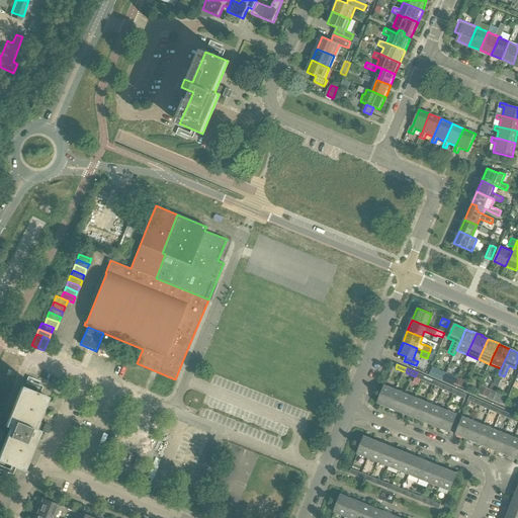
[(425,381),(427,377),(417,372),(415,376),(425,381)]
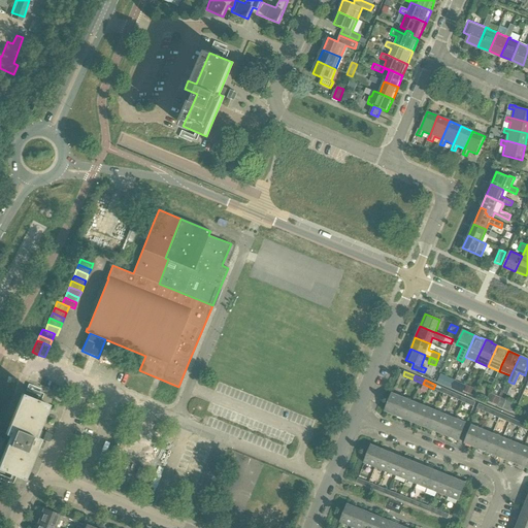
[(455,381),(451,389),(462,394),(466,386),(455,381)]
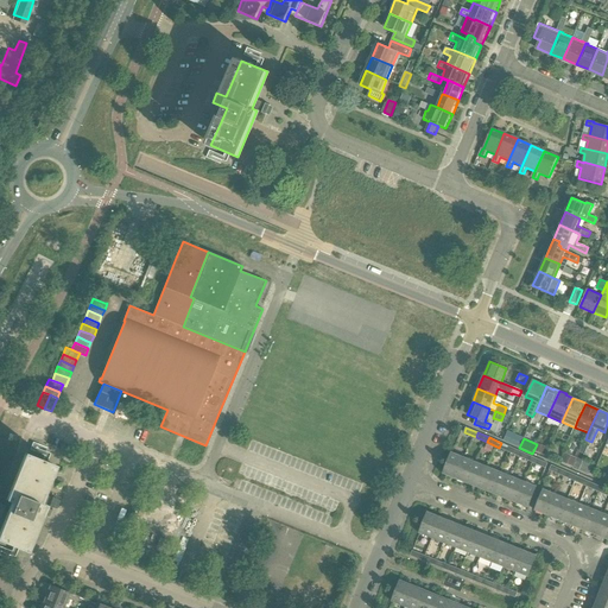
[(511,453),(513,448),(501,443),(499,448),(511,453)]
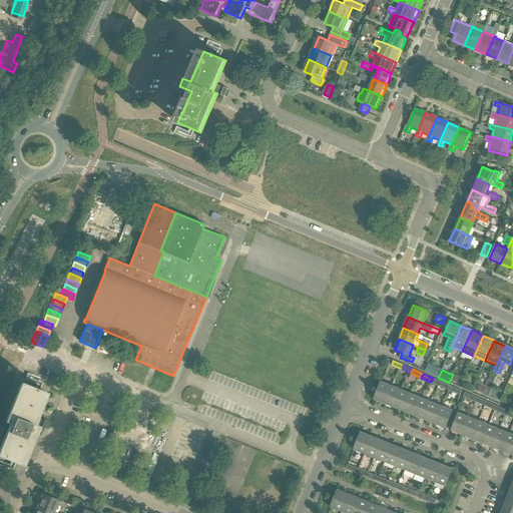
[(453,374),(451,380),(457,383),(460,377),(453,374)]
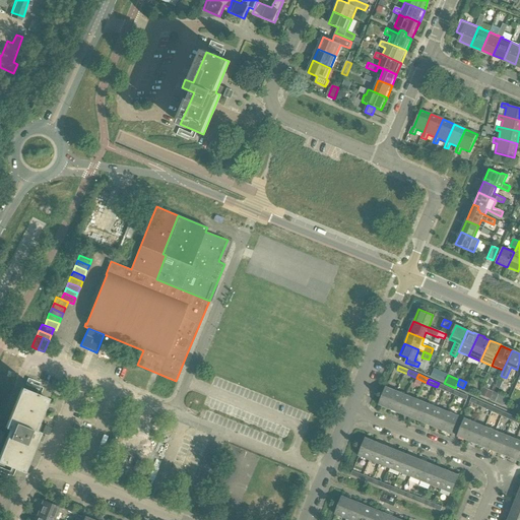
[(447,391),(448,387),(439,383),(437,387),(447,391)]
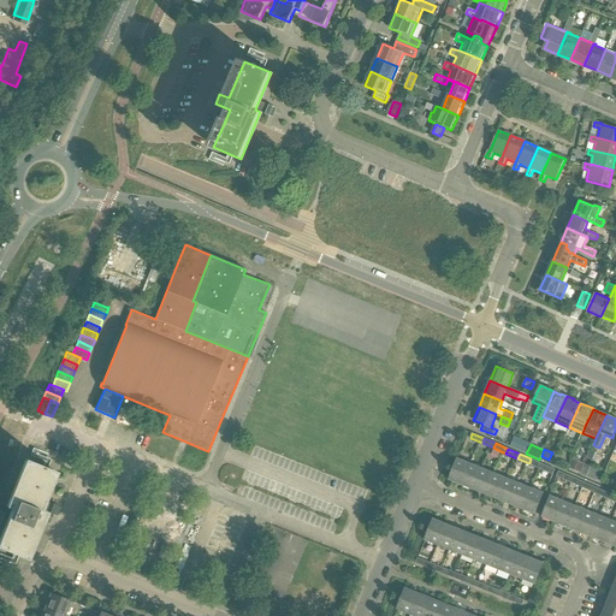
[(458,457),(449,479),(461,484),(471,462),(458,457)]
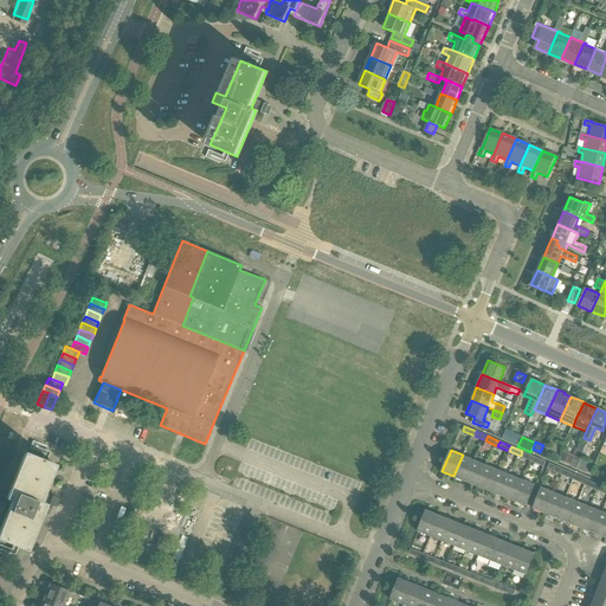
[(532,462),(534,457),(522,451),(521,456),(532,462)]
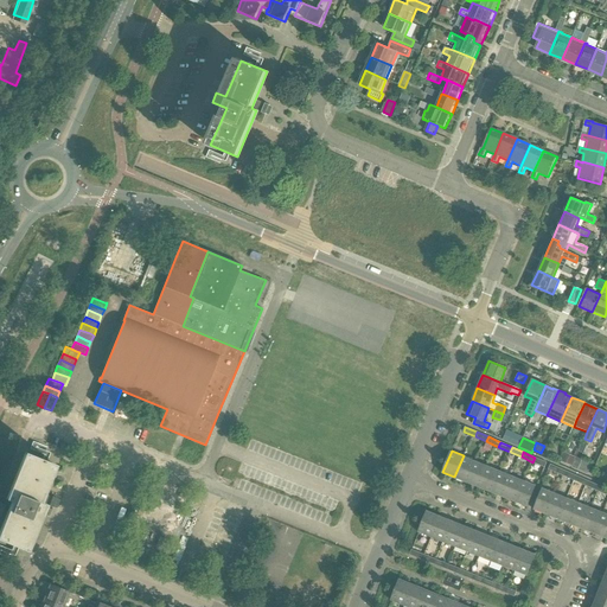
[(572,466),(575,458),(564,452),(560,461),(572,466)]
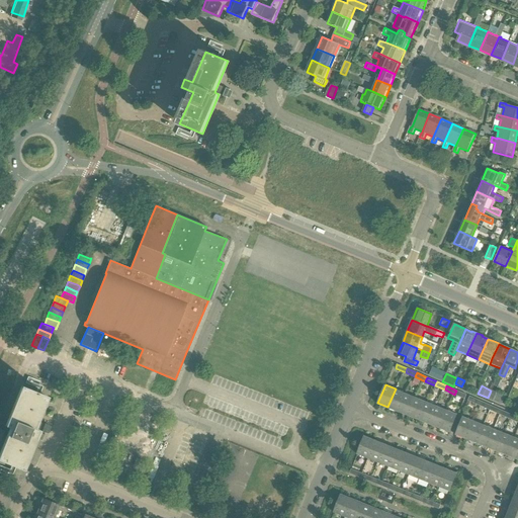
[(0,424),(12,429),(0,457),(0,460),(21,469),(37,430),(32,428),(46,397),(22,387),(9,419),(2,416),(0,422),(0,424)]
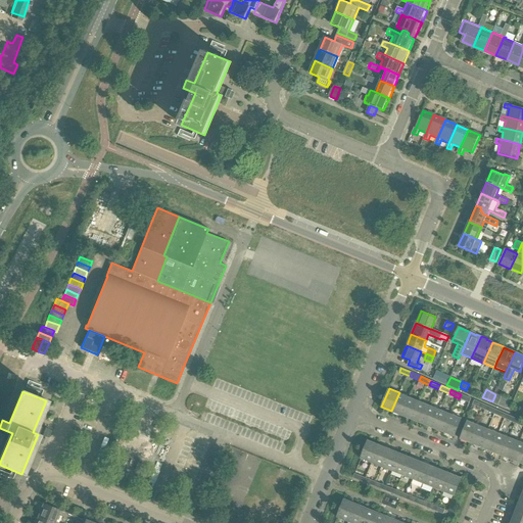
[(402,416),(410,397),(399,392),(391,411),(402,416)]
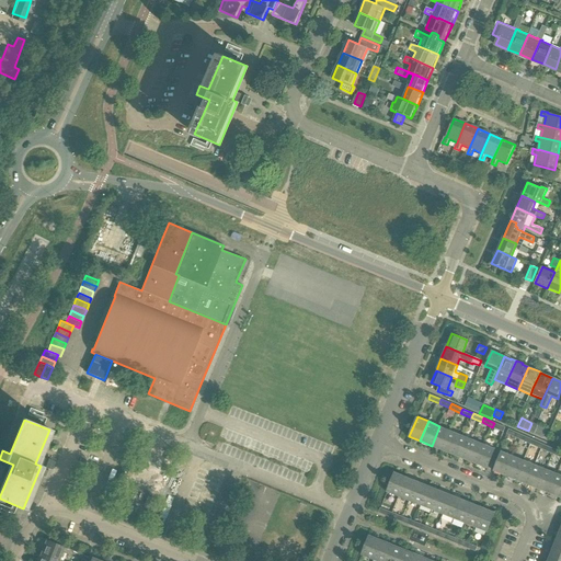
[(494,423),(492,427),(504,432),(505,427),(494,423)]
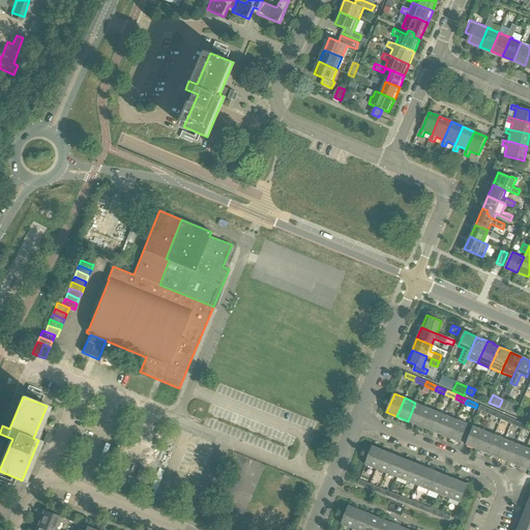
[(502,400),(499,407),(505,410),(508,402),(502,400)]
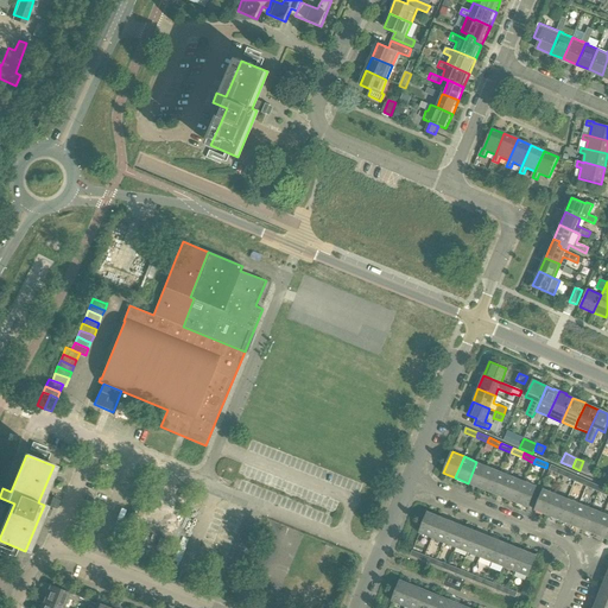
[(480,488),(488,467),(476,462),(468,483),(480,488)]
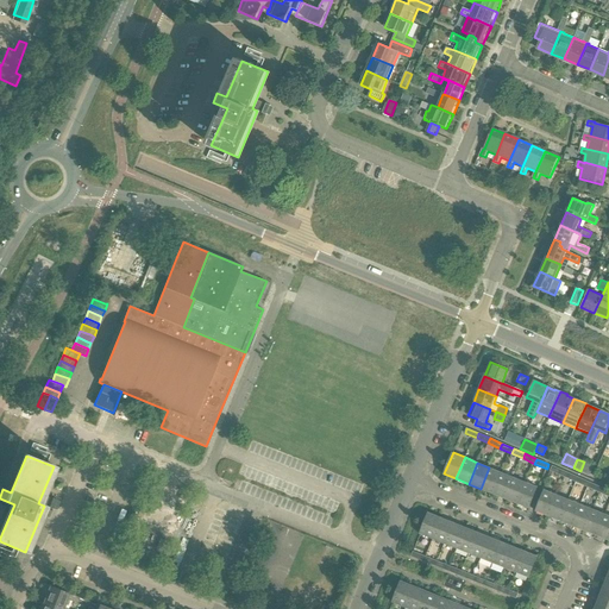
[(563,476),(564,471),(552,466),(551,471),(563,476)]
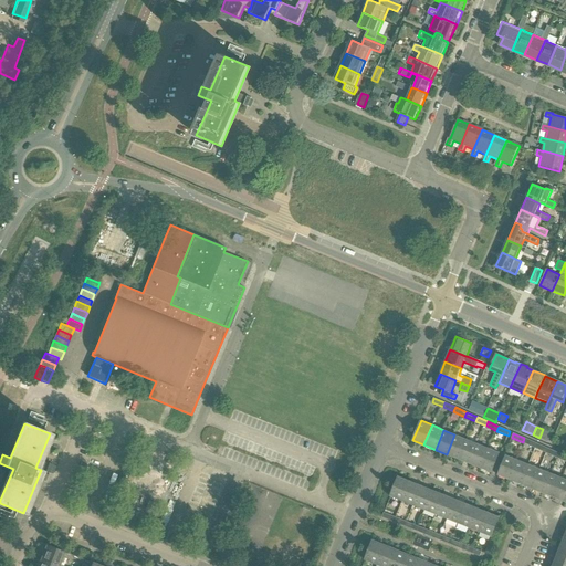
[(454,435),(447,454),(458,459),(465,439),(454,435)]
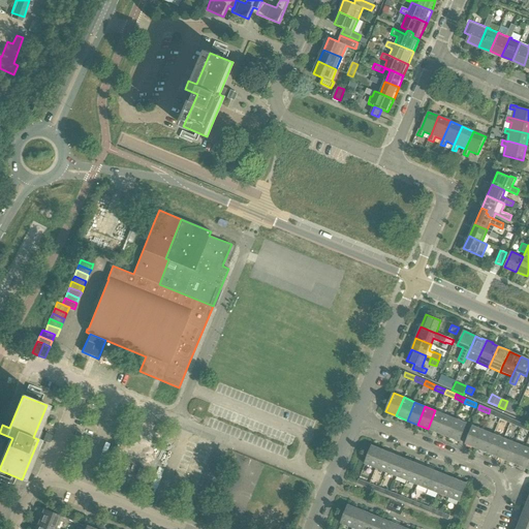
[(498,417),(500,413),(490,409),(489,413),(498,417)]
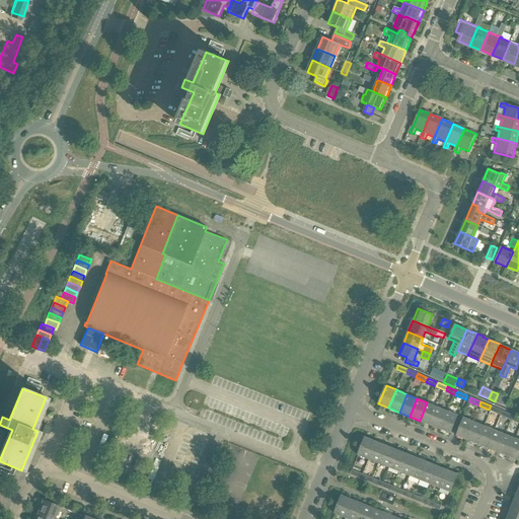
[(427,402),(420,421),(430,425),(438,406),(427,402)]
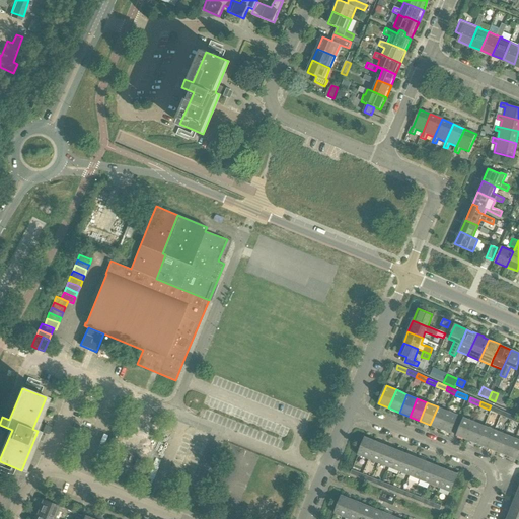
[(499,415),(501,411),(491,405),(489,410),(499,415)]
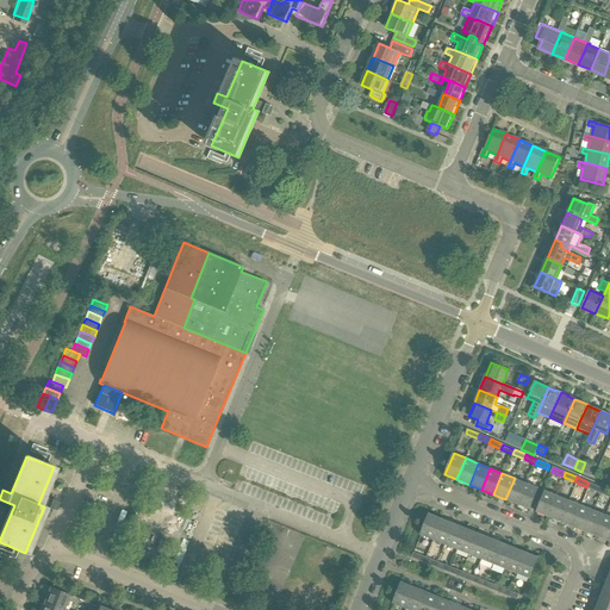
[(517,504),(527,483),(515,478),(505,499),(517,504)]
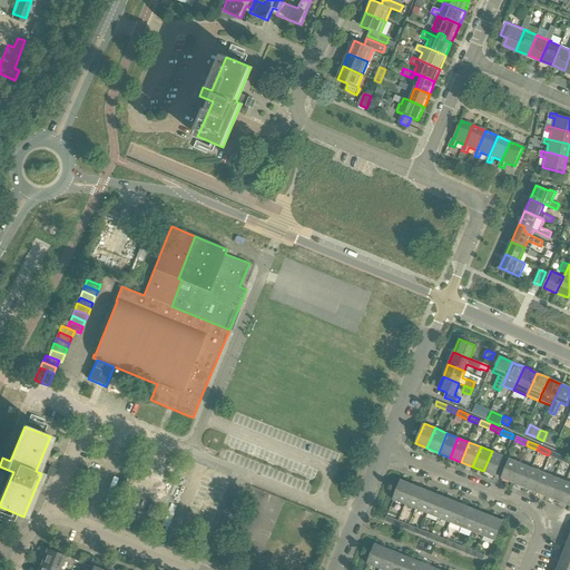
[(503,455),(492,451),(483,471),(495,475),(503,455)]
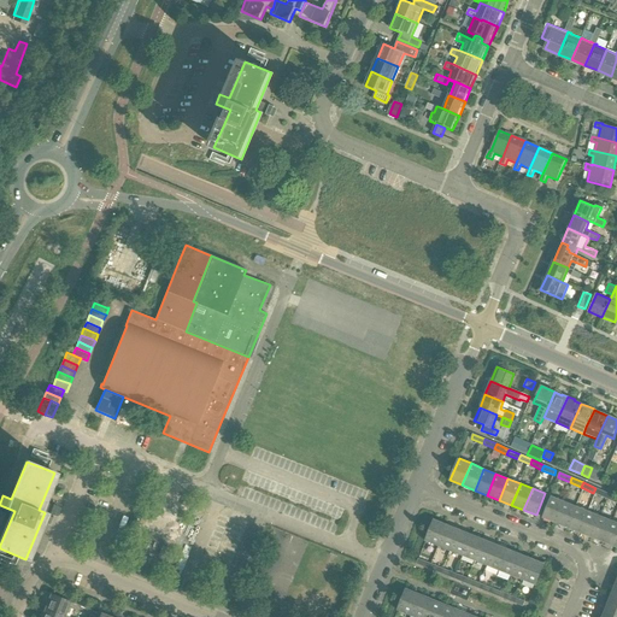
[(605,498),(606,493),(595,488),(593,493),(605,498)]
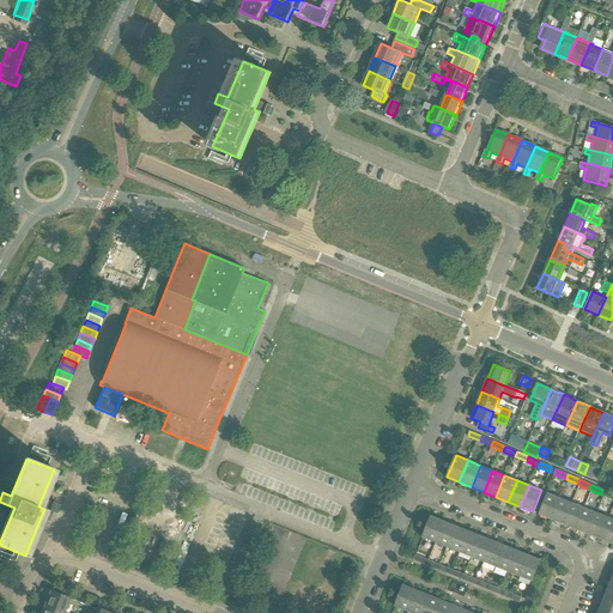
[(612,499),(612,498),(612,493),(602,490),(601,495),(612,499)]
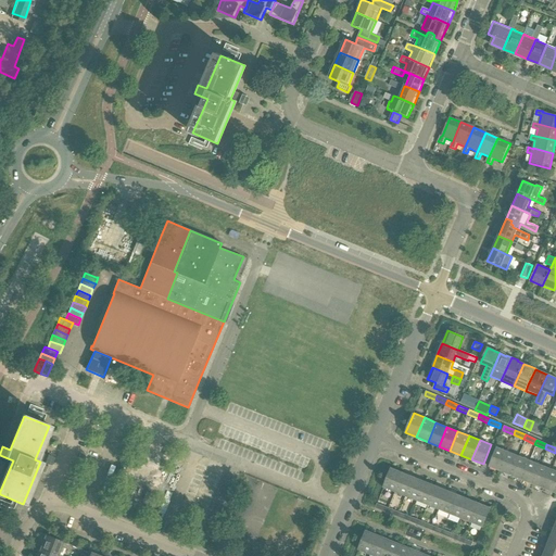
[(497,446),(495,452),(490,467),(501,471),(508,451),(497,446)]
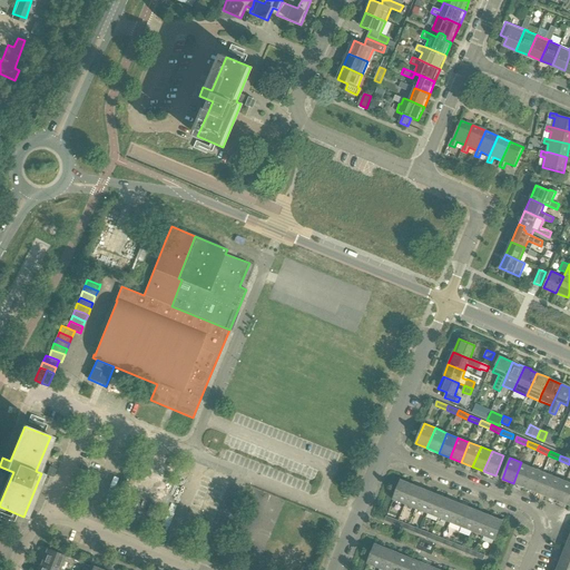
[(532,468),(521,462),(513,483),(524,488),(532,468)]
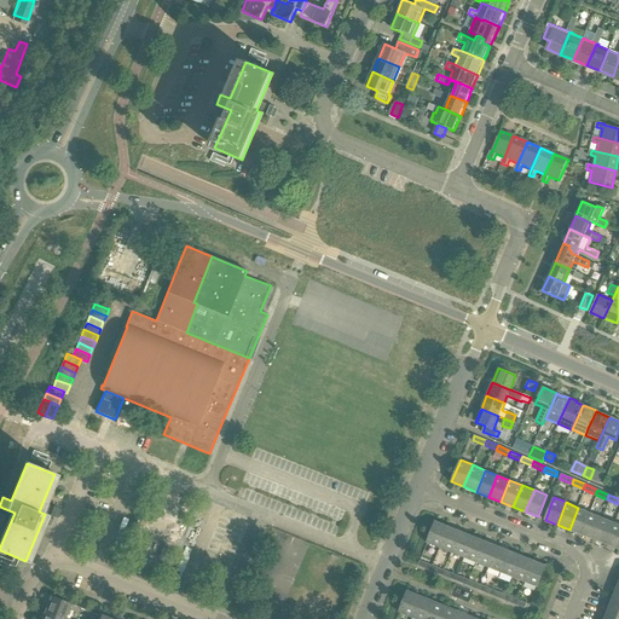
[(578,508),(570,530),(582,534),(590,513),(578,508)]
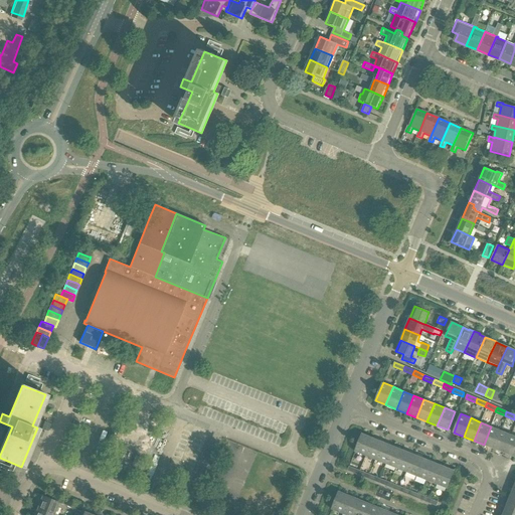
[(491,426),(484,445),(494,449),(501,431),(491,426)]
